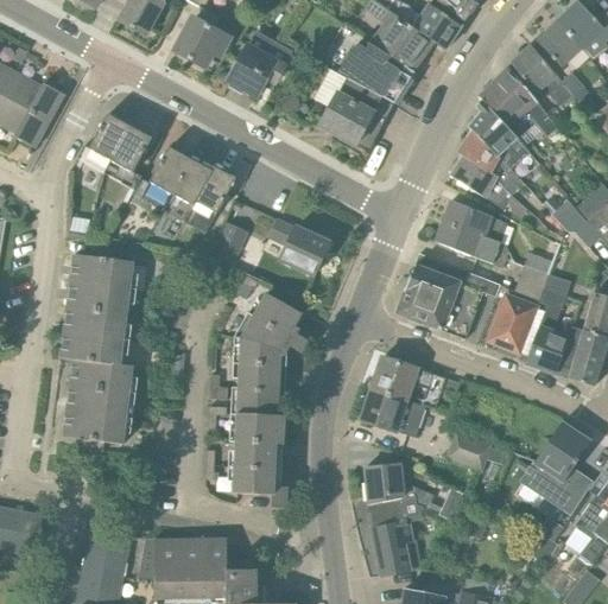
[(145,35),(164,0),(128,0),(119,19),(145,35)]
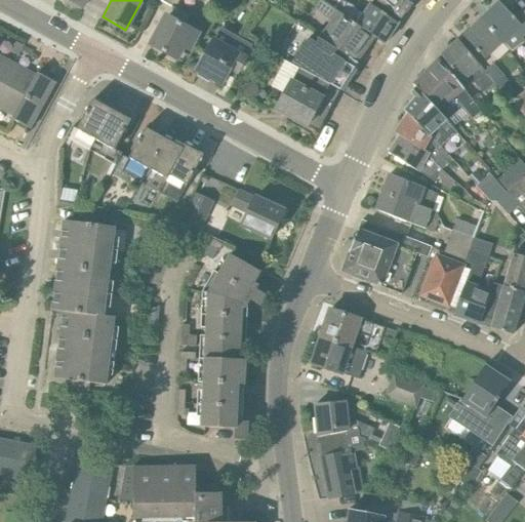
[(184,24),(190,12),(175,5),(178,0),(163,0),(174,6),(170,13),(168,12),(151,43),(176,57),(184,44),(189,47),(198,31),(184,24)]
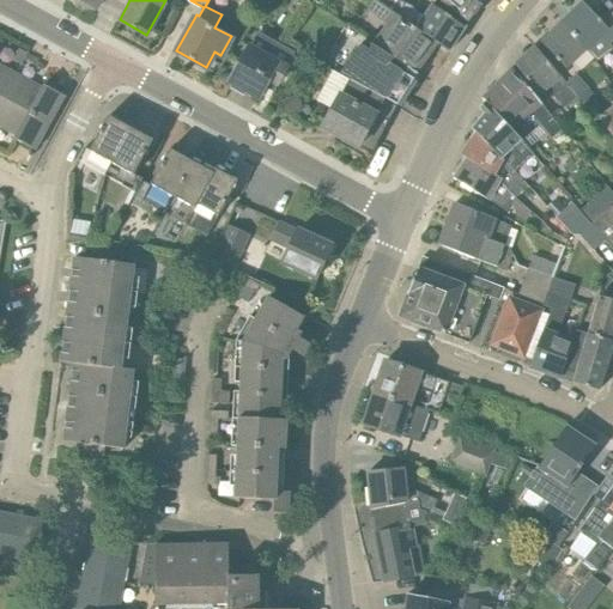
[(442,0),(469,20),(481,2),(478,0),(442,0)]
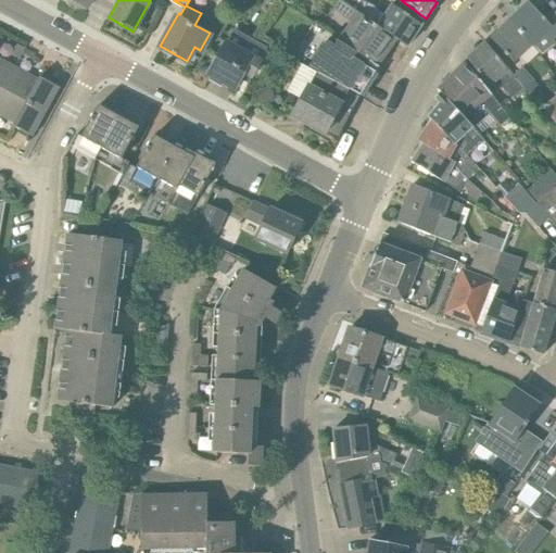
[(551,23),(529,0),(527,0),(509,16),(536,46),(541,52),(542,53),(555,44),(555,20),(555,19),(551,23)]
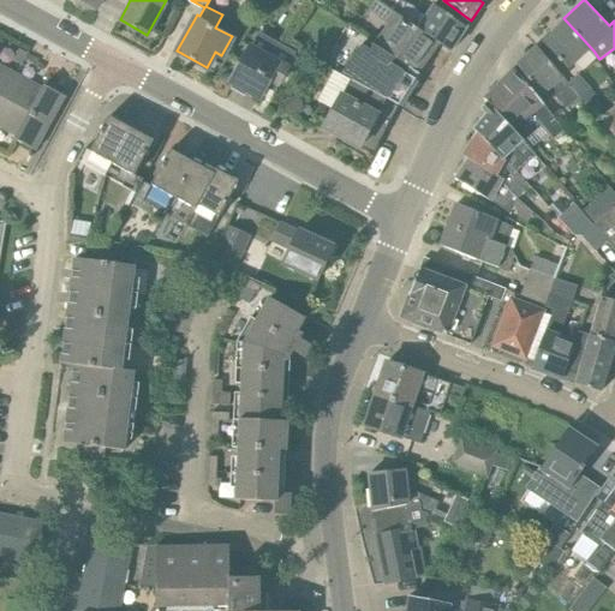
[(451,49),(466,25),(434,1),(417,27),(394,10),(394,11),(439,42),(451,49)]
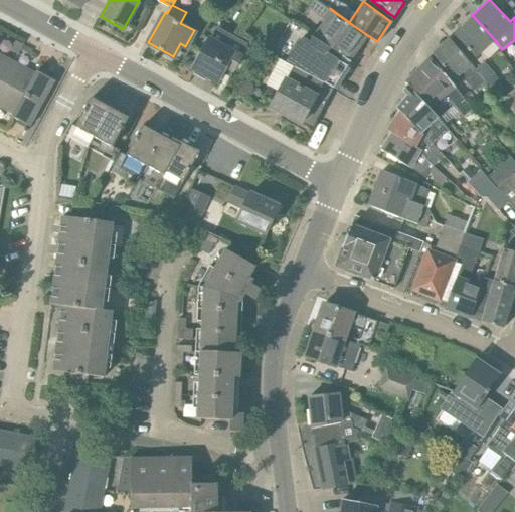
[(351,59),(367,35),(330,9),(313,35),(351,59)]
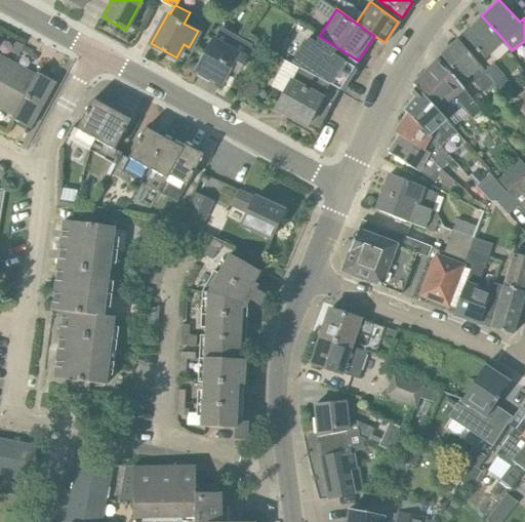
[(507,43),(481,15),(462,34),(485,57),(503,41),(511,49),(507,43)]
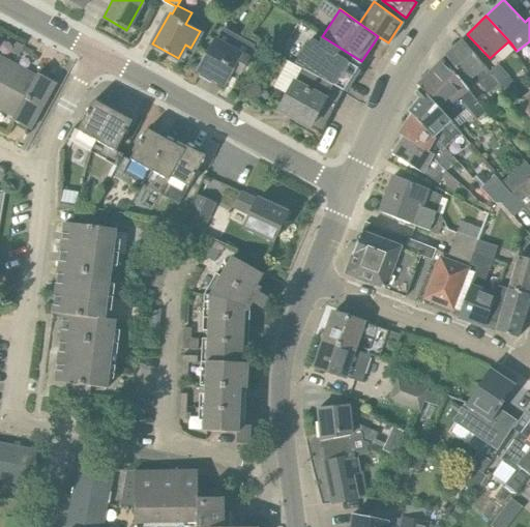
[(344,91),(344,90),(362,62),(361,61),(322,36),(315,31),(295,62),(301,66),(310,70),(344,91)]
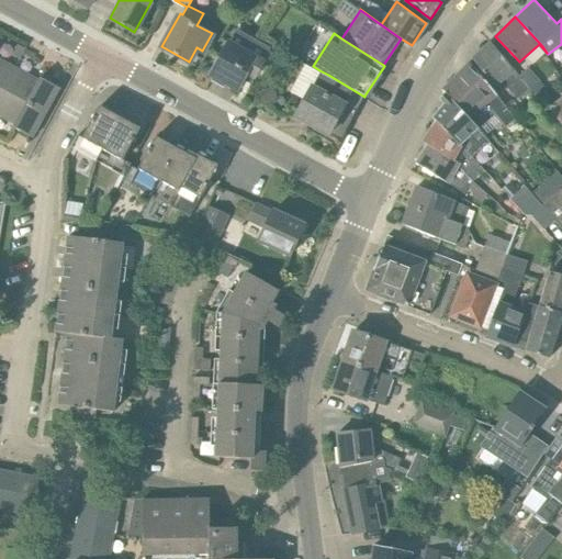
[(269,49),(244,36),(238,46),(228,41),(211,74),(237,88),(247,71),(255,75),(263,59),(269,49)]
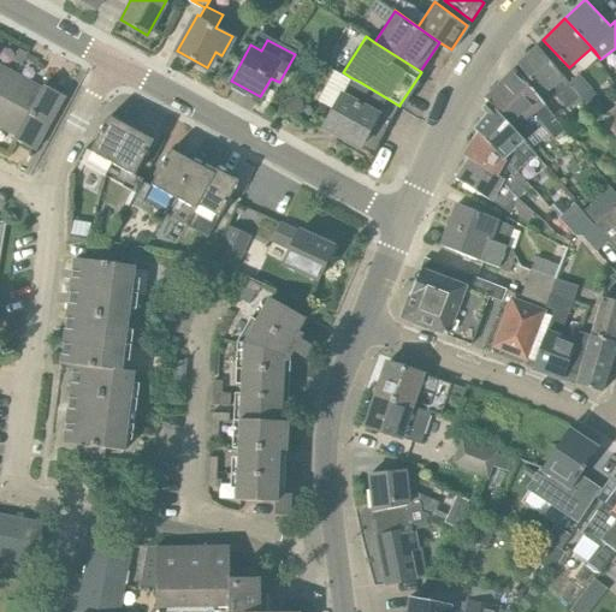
[(568,107),(581,95),(569,81),(537,45),(517,64),(543,95),(550,88),(568,107)]
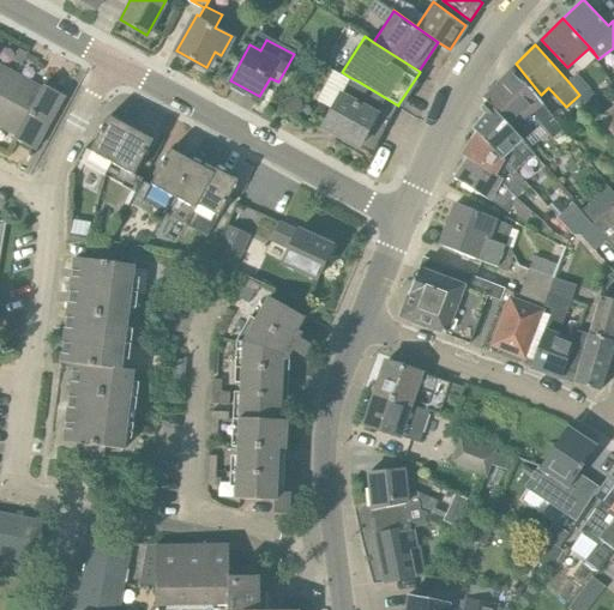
[(0,94),(4,96),(17,72),(0,61),(0,94)]
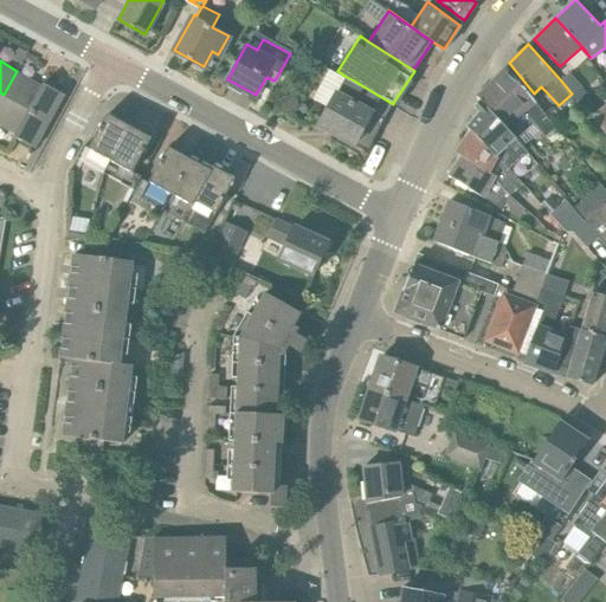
[(556,127),(536,102),(507,65),(498,73),(501,76),(481,97),(483,101),(516,137),(535,123),(546,135),(556,127)]
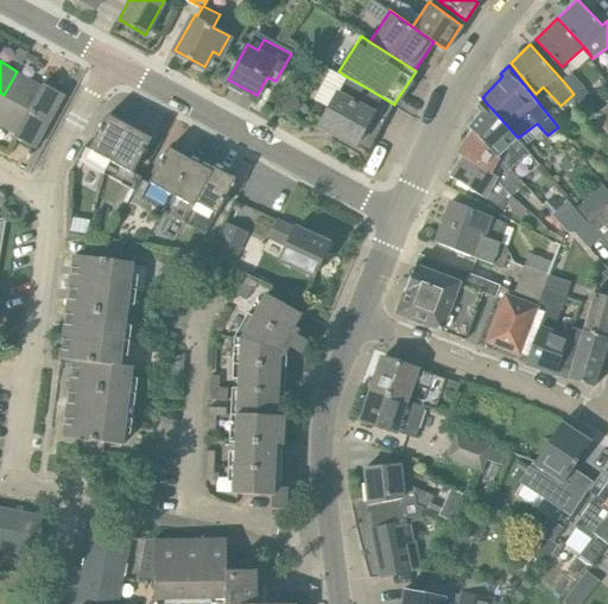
[(562,80),(574,94),(584,84),(572,70),(562,80)]
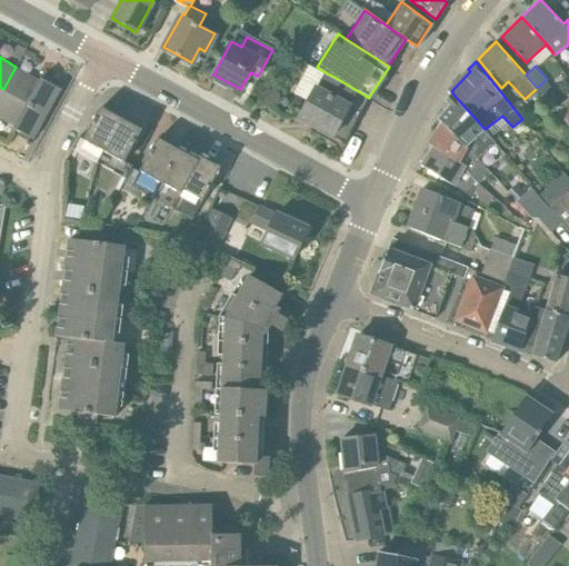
[(39,79),(16,67),(3,89),(46,112),(60,87),(40,76),(39,79)]
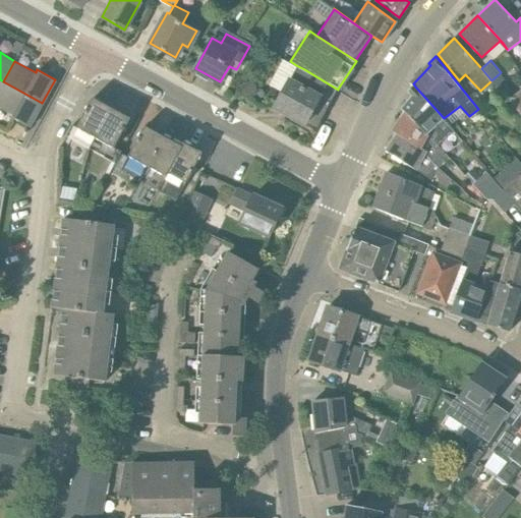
[(321,119),(338,90),(304,69),(296,65),(274,106),(316,129),(321,120),(321,119)]
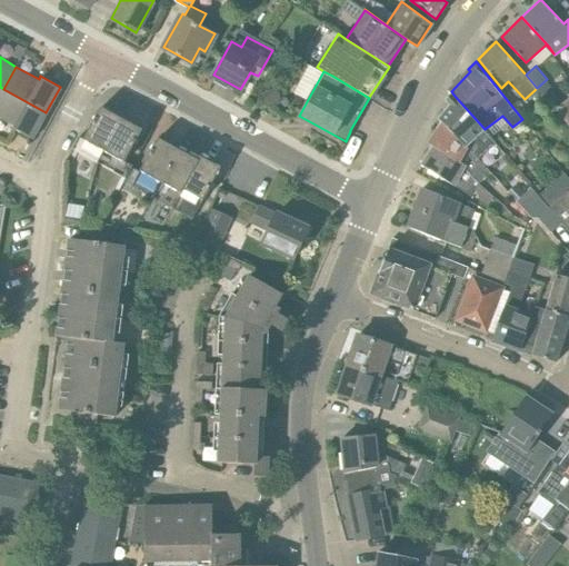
[(270,103),(285,98),(279,85),(265,90),(270,103)]
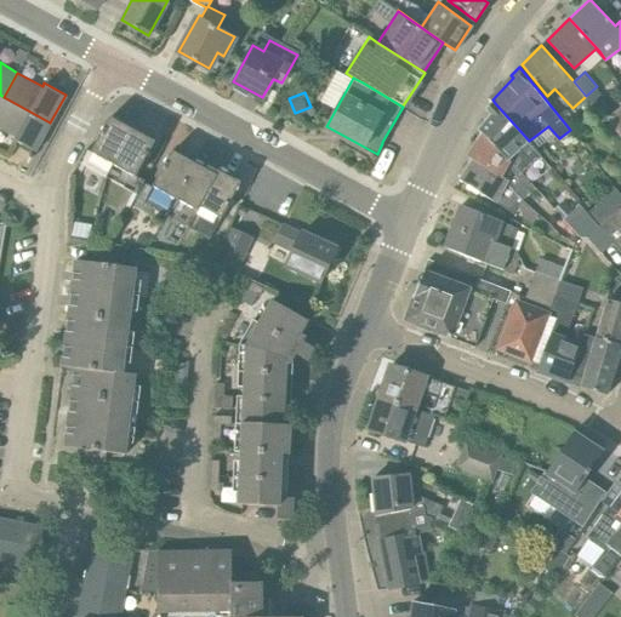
[(35,150),(50,123),(4,97),(0,103),(0,125),(16,135),(15,138),(35,150)]
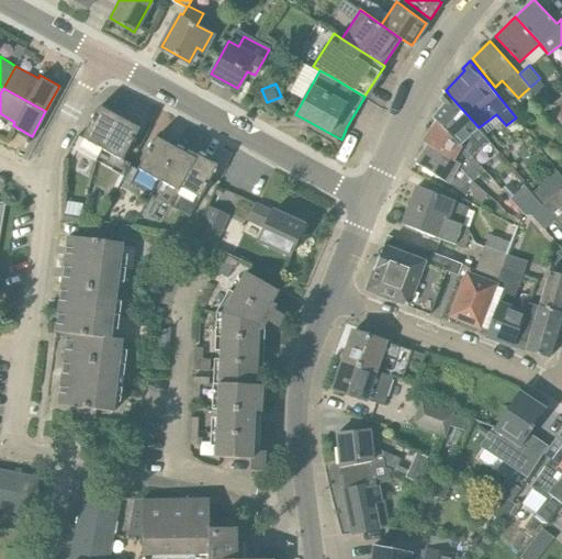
[(489,138),(479,127),(448,93),(441,100),(445,104),(433,118),(437,121),(457,143),(459,142),(463,145),(471,155),(489,138)]
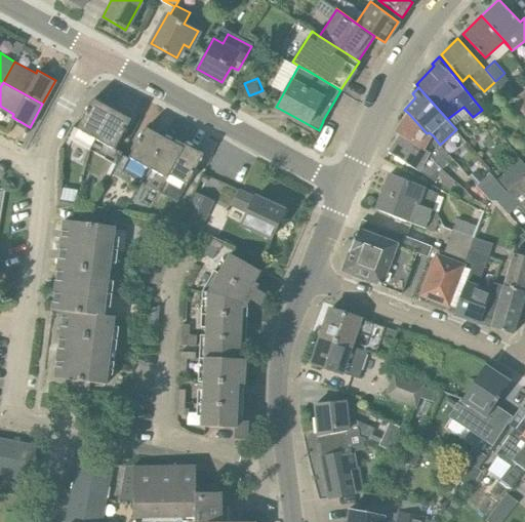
[(524,87),(512,99),(524,115),(524,87)]
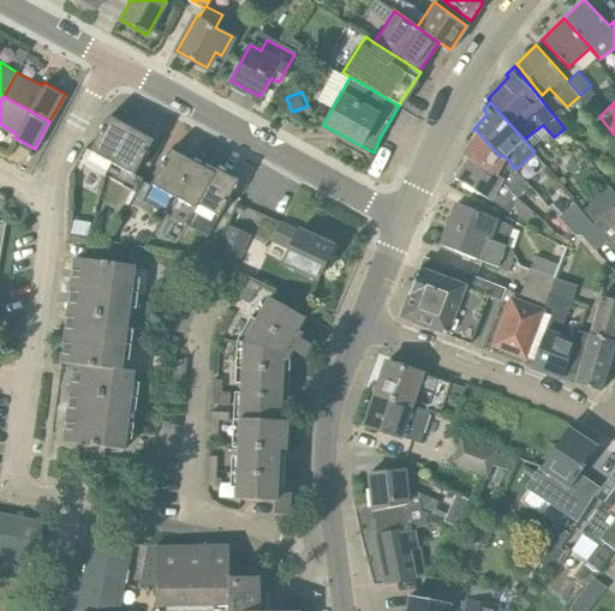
[(133,123),(117,113),(114,118),(109,114),(91,145),(113,156),(133,123)]
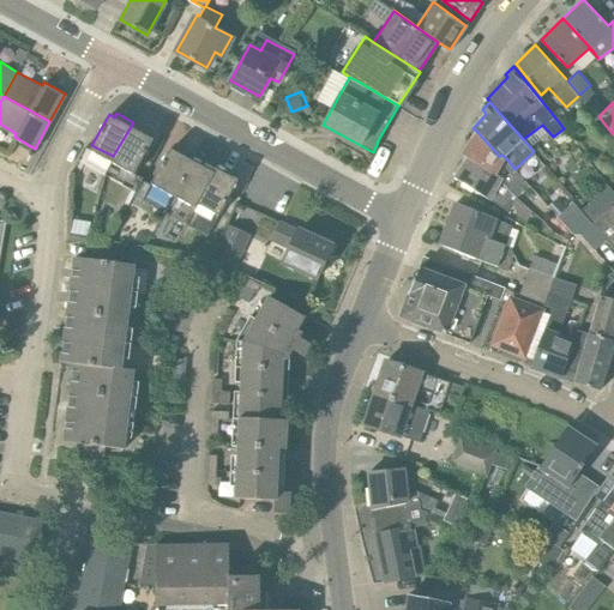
[(133,122),(113,156),(136,169),(152,138),(148,134),(149,131),(133,122)]
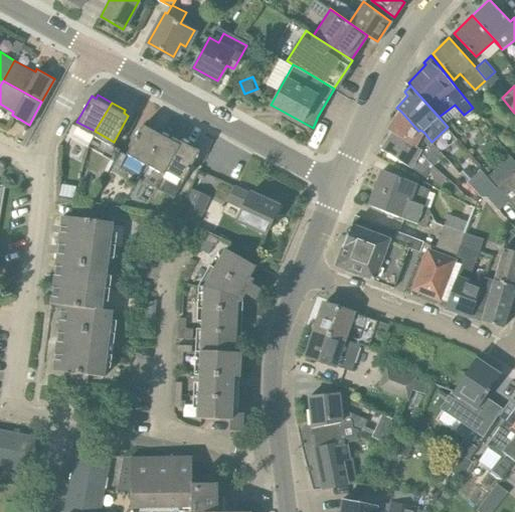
[(418,131),(400,111),(388,129),(390,130),(391,129),(420,146),(419,149),(433,164),(443,153),(439,149),(432,142),(424,133),(420,130),(418,131)]
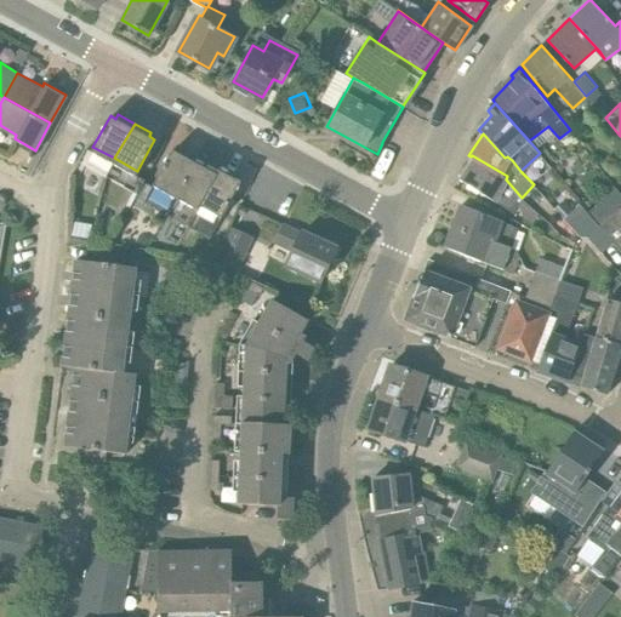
[(171,149),(153,183),(175,196),(197,158),(180,148),(177,153),(171,149)]
